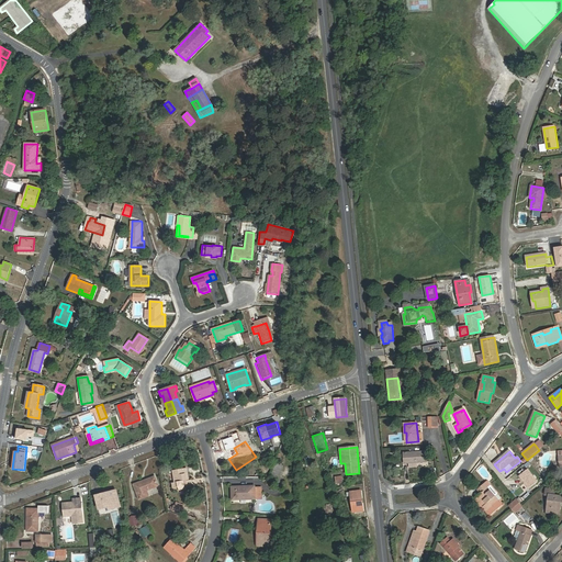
[(425,452),(404,453),(404,464),(426,462),(425,452)]
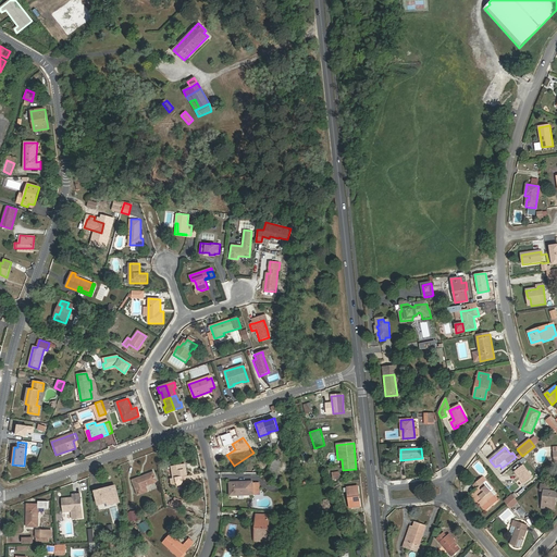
[(270,471),(277,473),(281,459),(272,457),(270,471)]
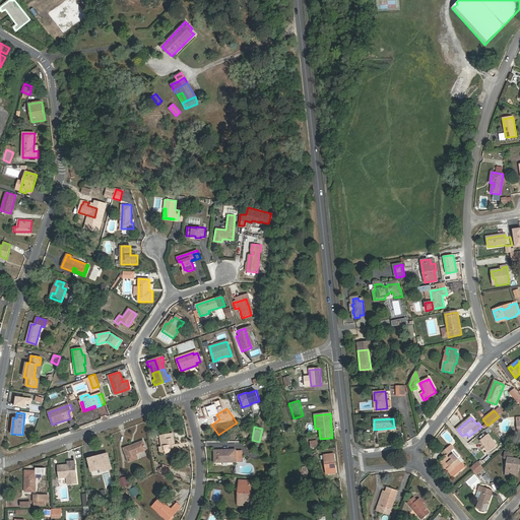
[(172,439),(174,438),(173,433),(160,435),(161,447),(159,447),(160,451),(166,450),(165,446),(170,446),(171,450),(179,448),(178,444),(175,445),(173,445),(172,439)]
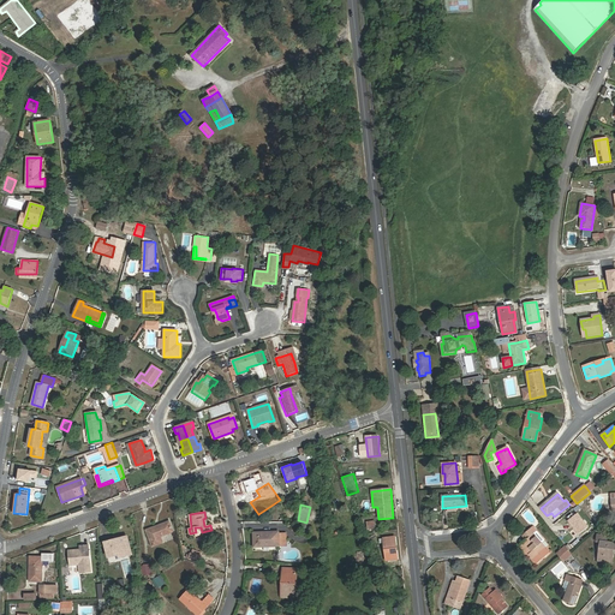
[(589,525),(578,512),(567,520),(578,533),(589,525)]
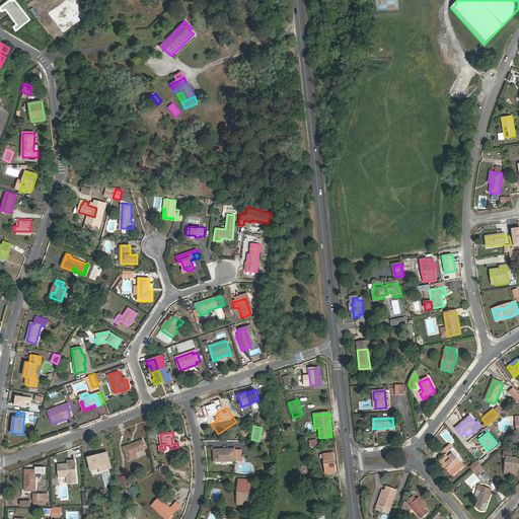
[(143,440),(124,448),(129,461),(138,458),(136,453),(146,449),(143,440)]
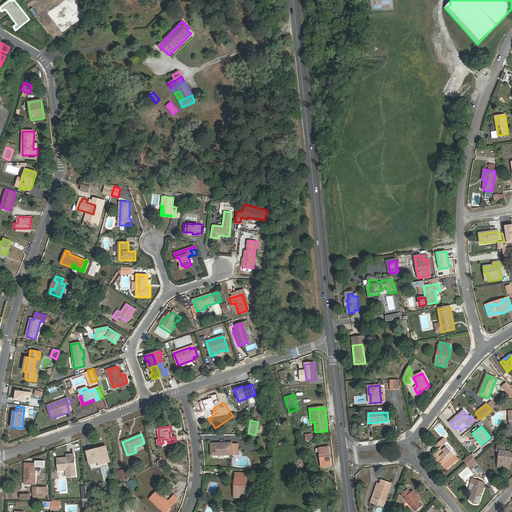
[(439,450),(434,454),(438,459),(439,459),(443,455),(446,458),(441,462),(444,466),(455,457),(452,454),(445,445),(447,443),(445,439),(436,447),(439,450)]
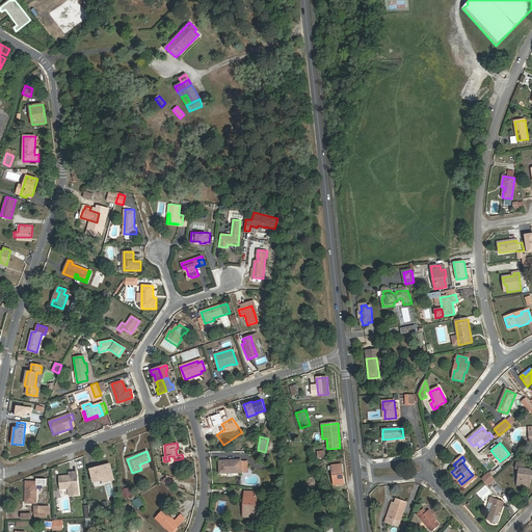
[(470,472),(472,469),(464,460),(462,462),(470,472)]
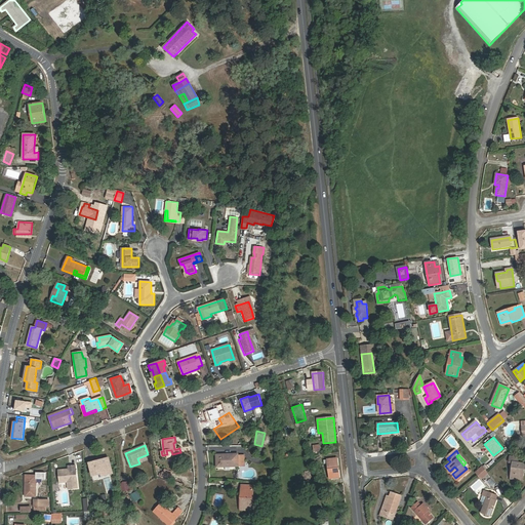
[(238,467),(238,455),(216,455),(216,467),(238,467)]
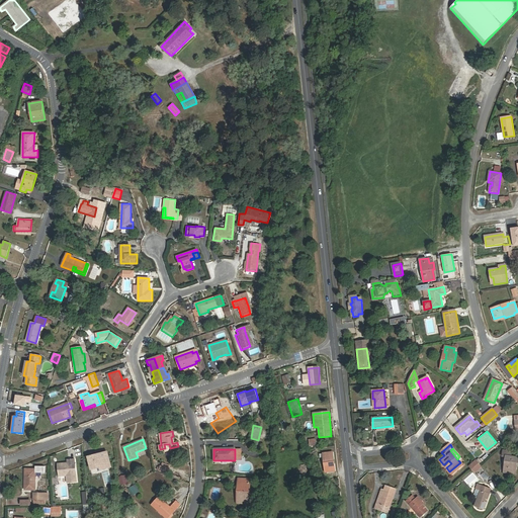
[(514,463),(517,463),(517,457),(512,456),(512,452),(503,451),(503,456),(506,457),(504,472),(513,473),(514,463)]
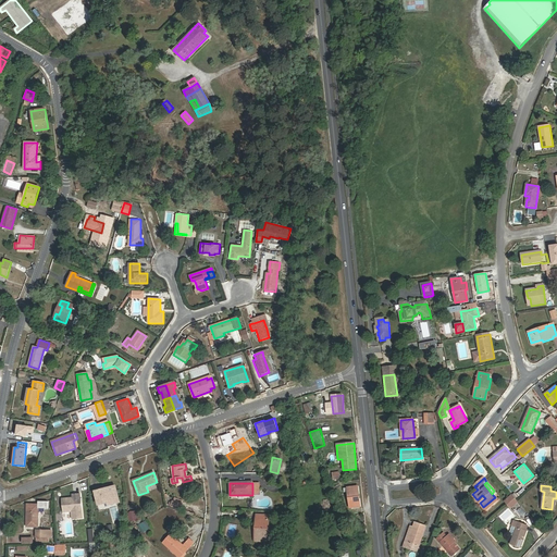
[(115,486),(95,492),(98,505),(109,503),(109,505),(120,502),(115,486)]
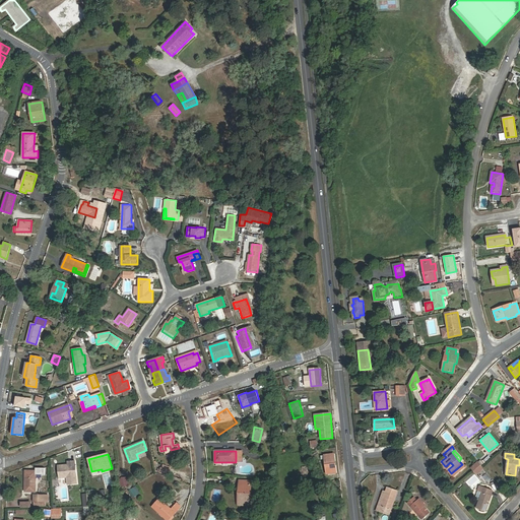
[(334,454),(324,455),(327,474),(336,473),(334,454)]
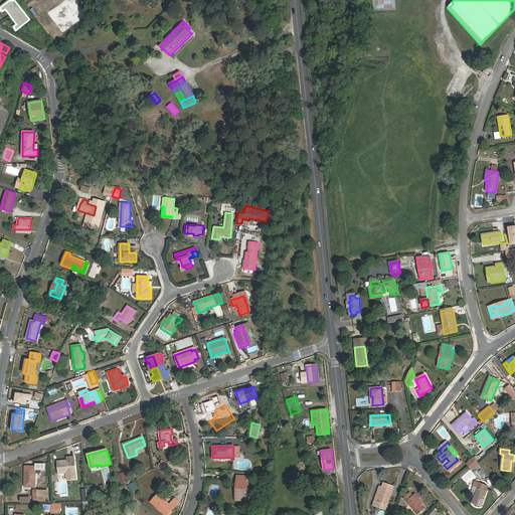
[(64,463),(63,461),(57,462),(58,474),(65,474),(66,481),(76,480),(73,457),(66,458),(66,462),(64,463)]
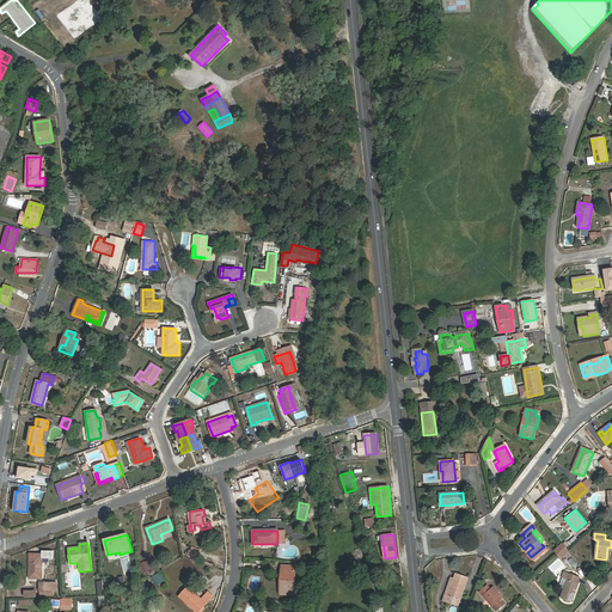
[(531,557),(534,561),(549,549),(545,545),(544,546),(531,557)]
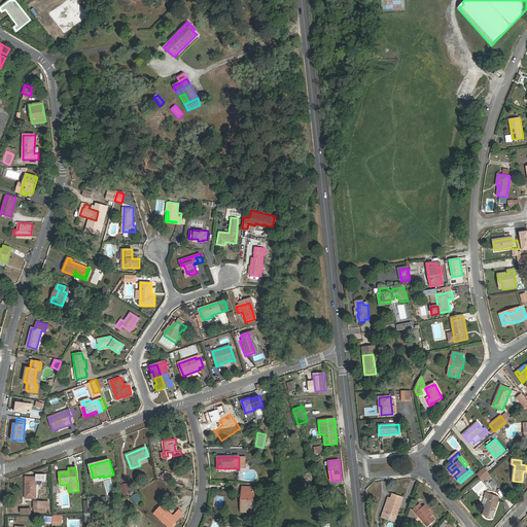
[(478,475),(482,479),(488,473),(484,469),(478,475)]
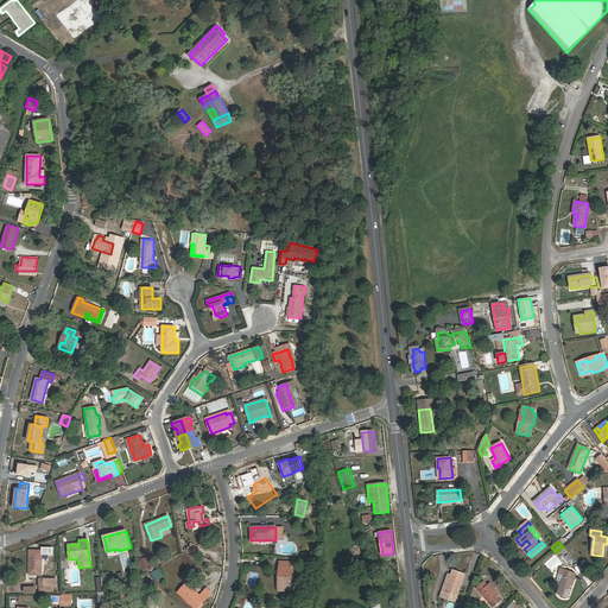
[(42,550),(29,549),(27,575),(42,576),(42,555),(52,555),(52,546),(42,546),(42,550)]
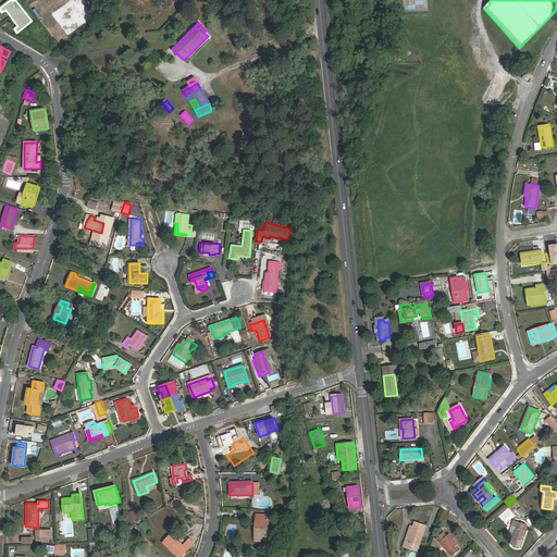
[(521,517),(527,514),(521,507),(517,510),(521,517)]
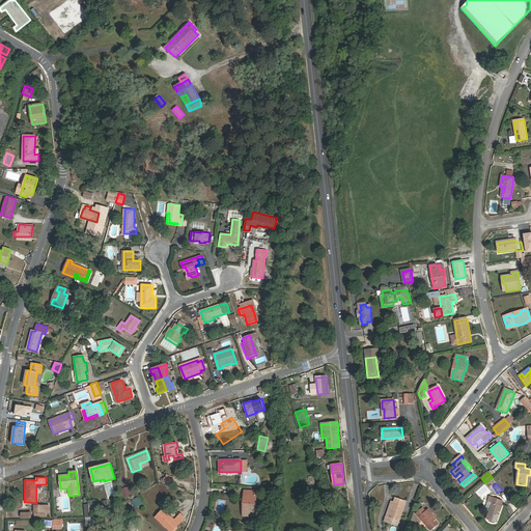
[(123,497),(134,496),(133,486),(122,487),(123,497)]
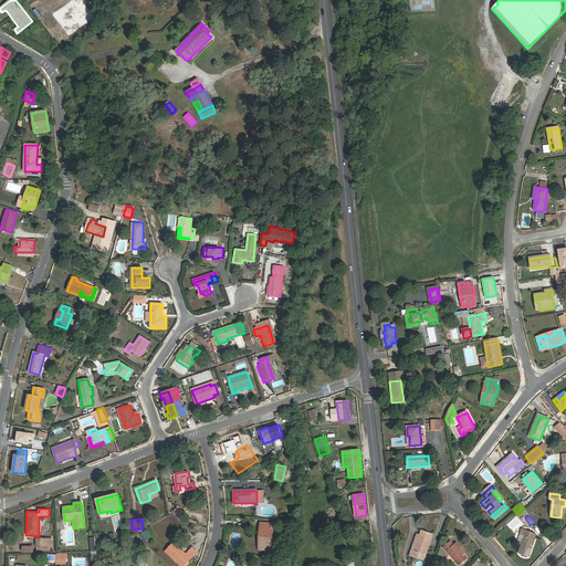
[(260,530),(260,537),(262,537),(261,547),(272,547),(274,524),(260,524),(260,530)]
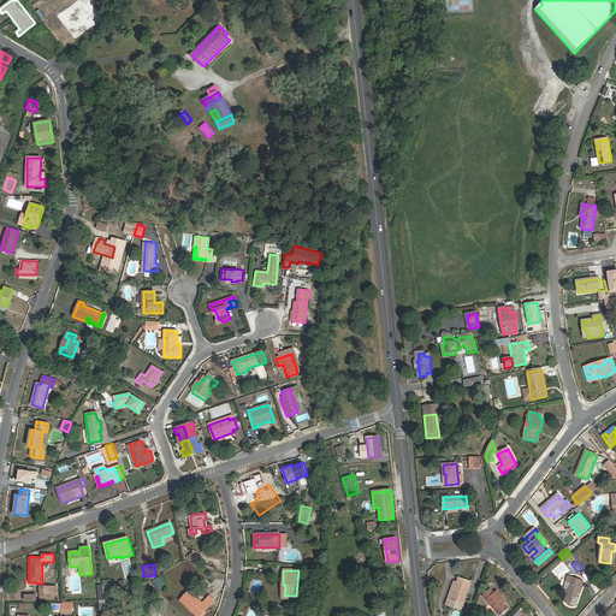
[(161,575),(152,580),(157,590),(166,585),(161,575)]
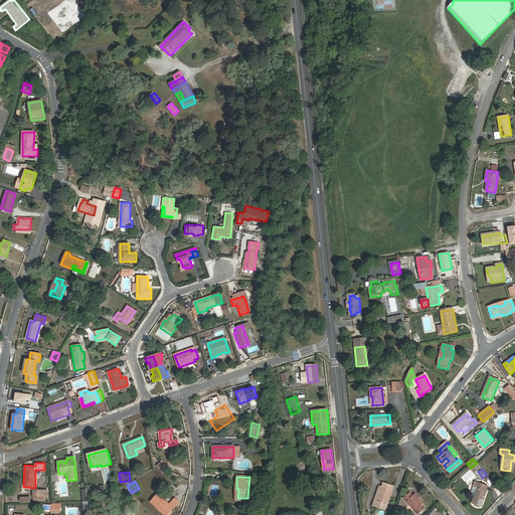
[(488,487),(475,482),(473,487),(477,488),(472,503),(481,506),(487,491),(486,491),(488,487)]
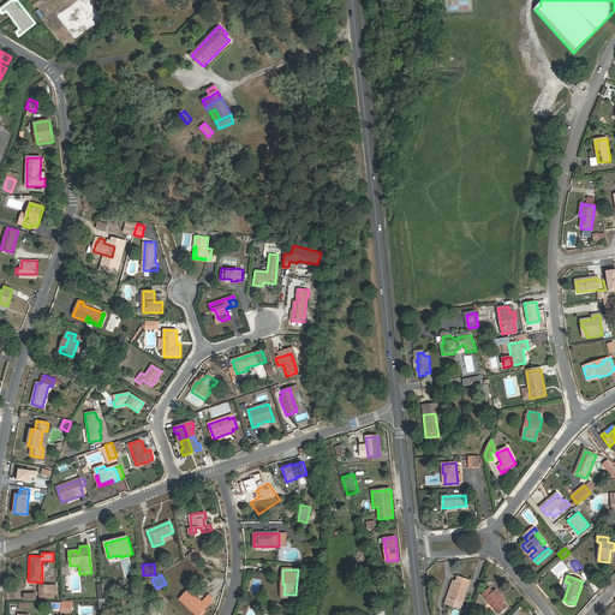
[(251,592),(261,593),(262,579),(252,578),(251,592)]
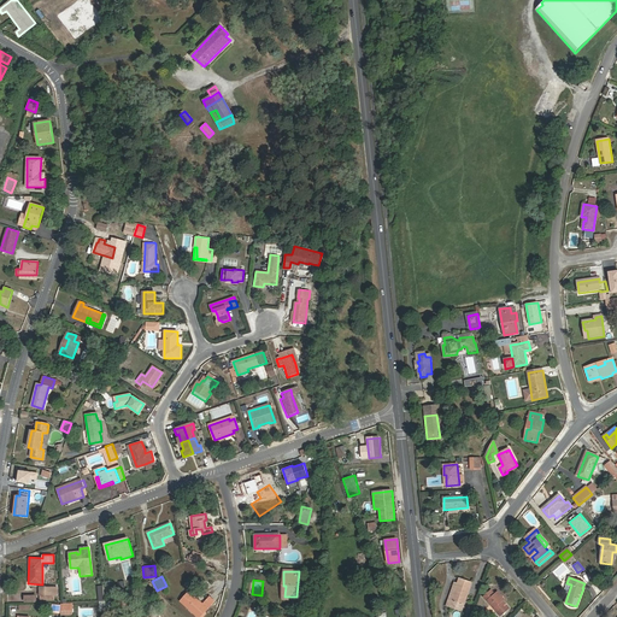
[(463,606),(471,583),(459,580),(457,585),(453,597),(451,603),(463,606)]
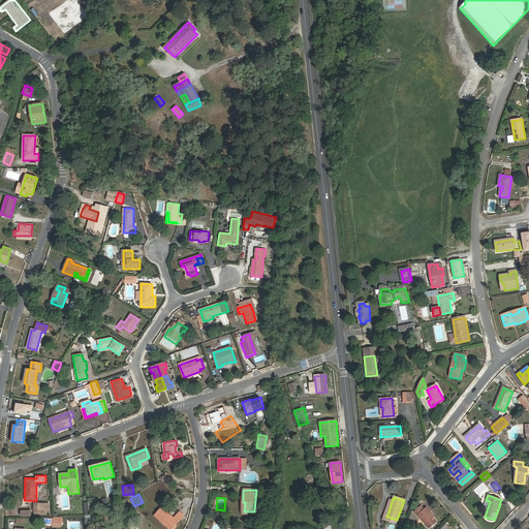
[(48,503),(34,502),(34,514),(47,515),(47,511),(48,503)]
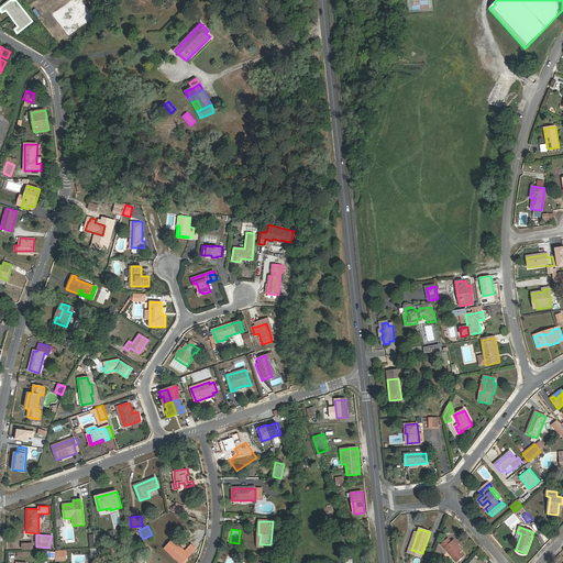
[(261,534),(258,534),(257,548),(271,549),(271,544),(260,544),(261,534)]
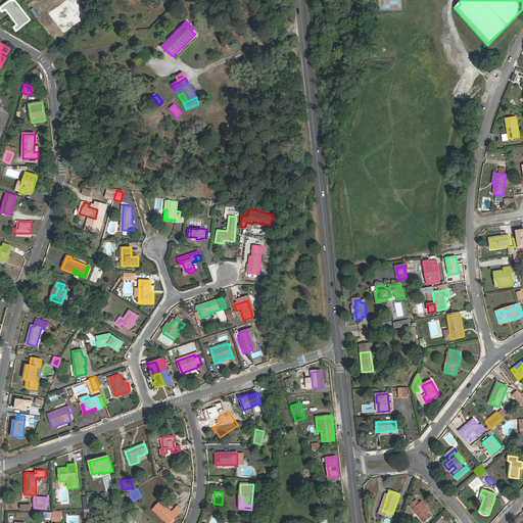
[(173,517),(174,518),(182,510),(178,506),(172,513),(160,502),(153,510),(167,522),(173,517)]
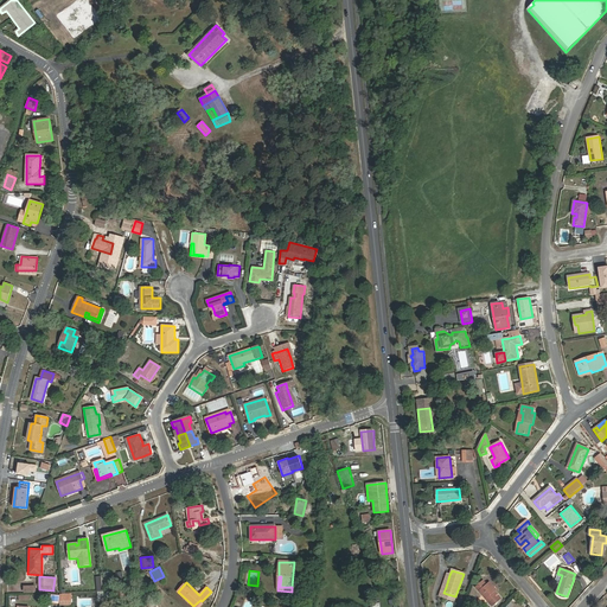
[(493,592),(487,585),(486,586),(483,582),(475,588),(492,606),(500,599),(494,592),(493,592)]
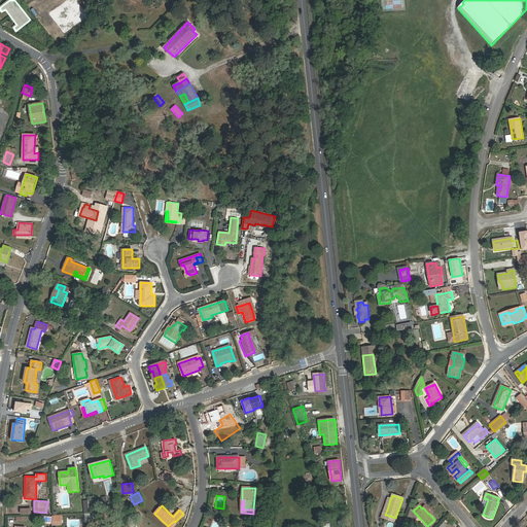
[(383,508),(380,518),(393,523),(395,518),(385,515),(387,510),(383,508)]
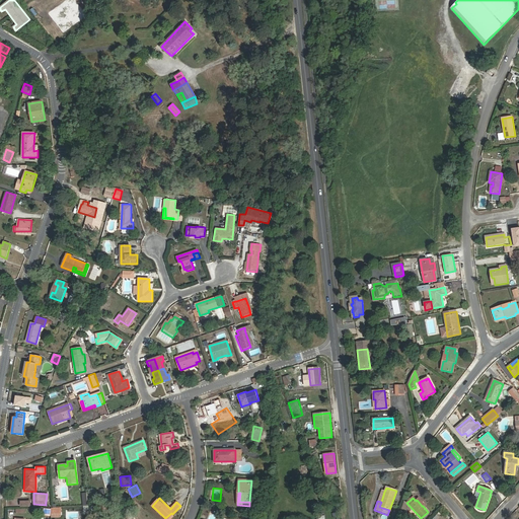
[(62,507),(51,507),(51,518),(62,518),(62,507)]
